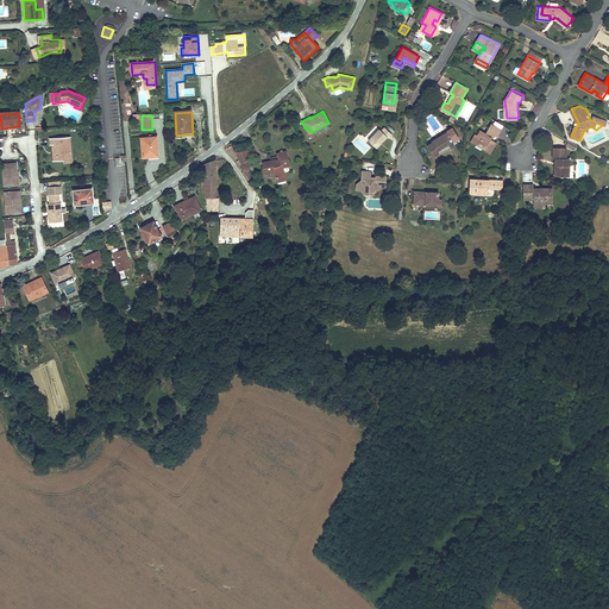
[(487,145),(485,149),(494,152),(500,142),(495,138),(496,136),(498,137),(503,129),(491,123),(485,132),(481,130),(478,135),(475,133),(471,140),(477,144),(481,143),(487,145)]
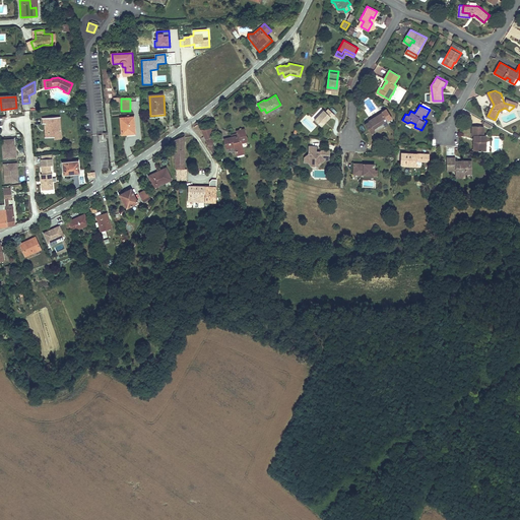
[(322,110),(313,119),(319,125),(326,119),(329,116),(330,118),(334,115),(330,110),(327,108),(324,112),(322,110)]
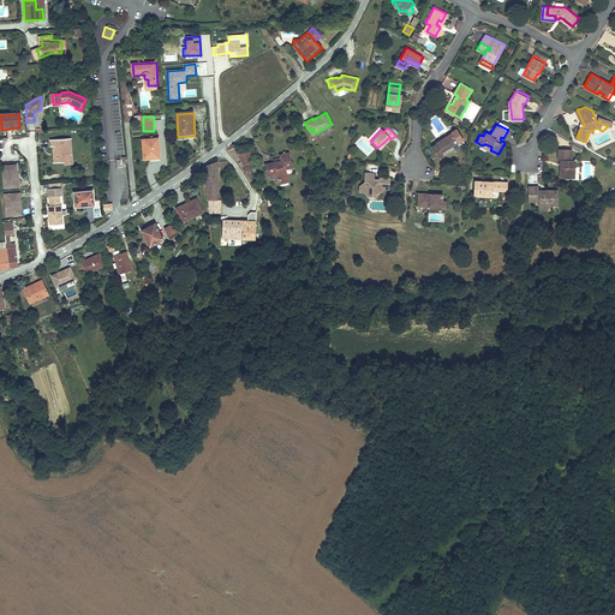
[(556,143),(560,137),(549,129),(545,135),(556,143)]
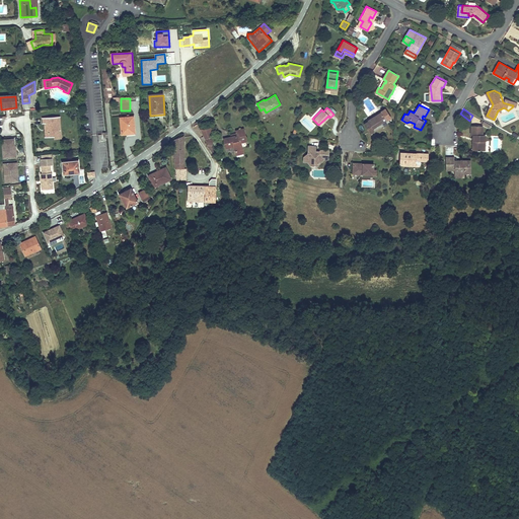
[(373,128),(386,118),(381,110),(369,120),(370,122),(365,125),(371,133),(375,130),(373,128)]
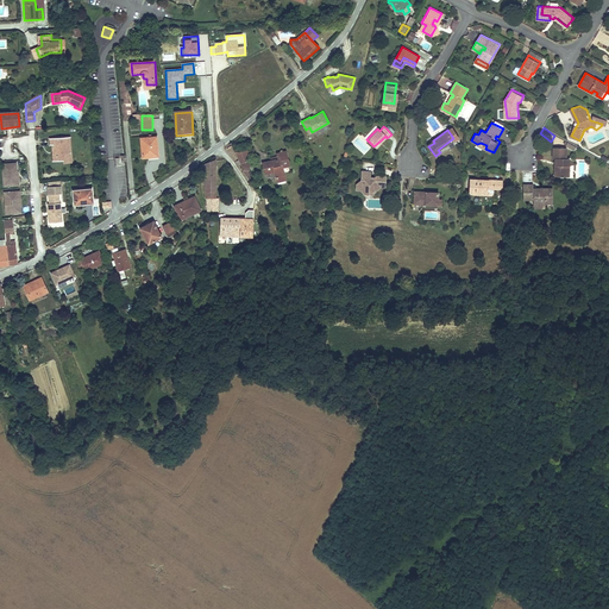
[(70,157),(68,137),(50,139),(51,152),(55,151),(56,163),(62,162),(62,158),(70,157)]
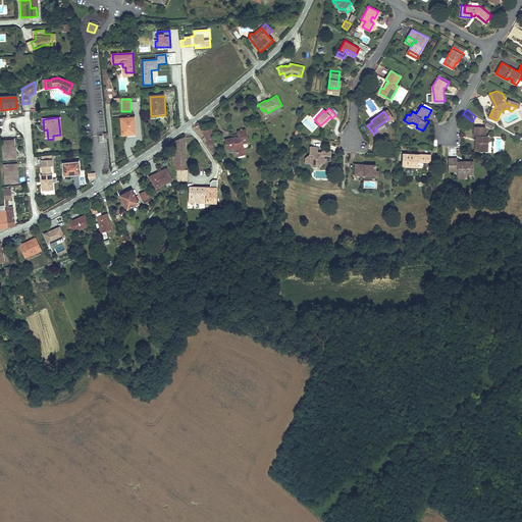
[(135,117),(120,118),(122,136),(127,136),(127,133),(135,133),(135,117)]
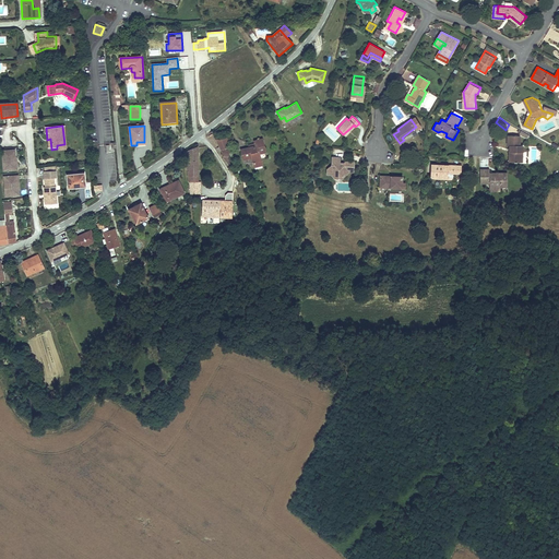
[(521,145),(521,134),(508,134),(508,144),(509,144),(512,144),(512,150),(510,150),(510,154),(512,154),(512,159),(521,161),(521,151),(524,151),(524,145),(521,145)]
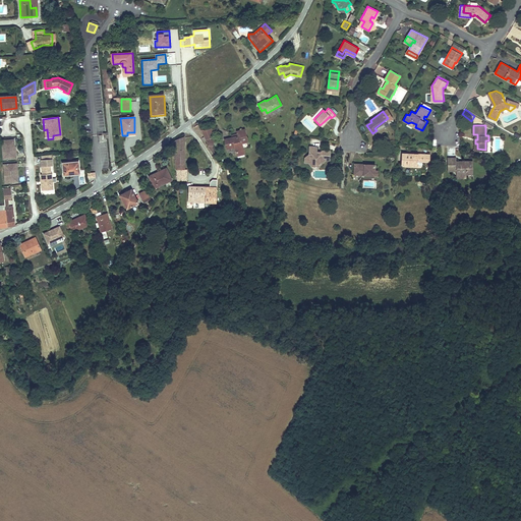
[(211,129),(201,131),(206,140),(214,139),(211,129)]
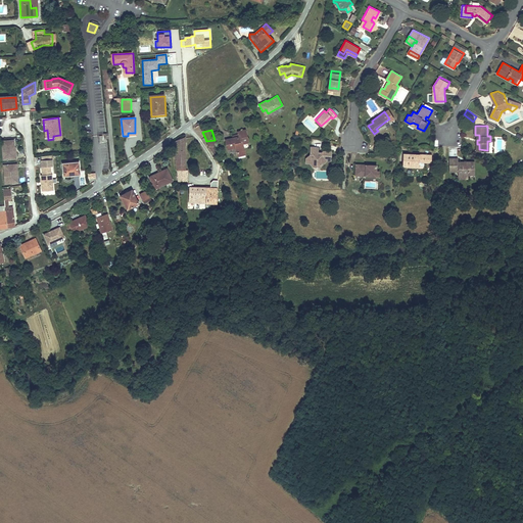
[(247,143),(243,131),(237,133),(237,136),(238,139),(232,140),(232,141),(232,143),(225,146),(227,152),(234,149),(236,155),(244,152),(241,145),(247,143)]
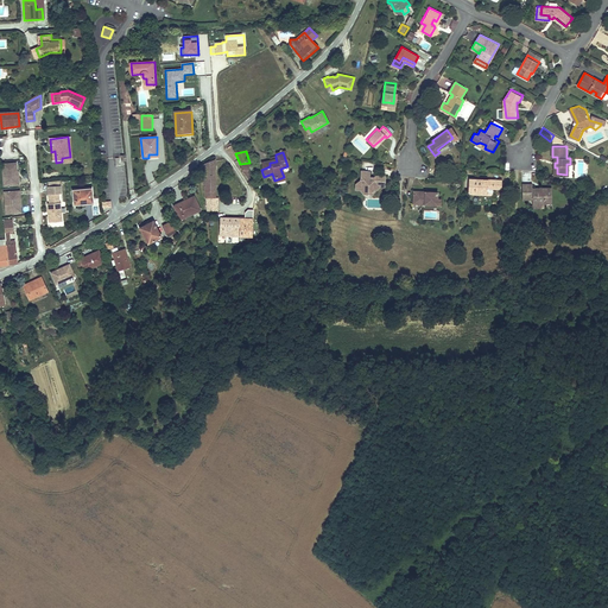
[(14,160),(6,160),(6,165),(1,165),(2,183),(18,182),(17,171),(16,171),(14,160)]
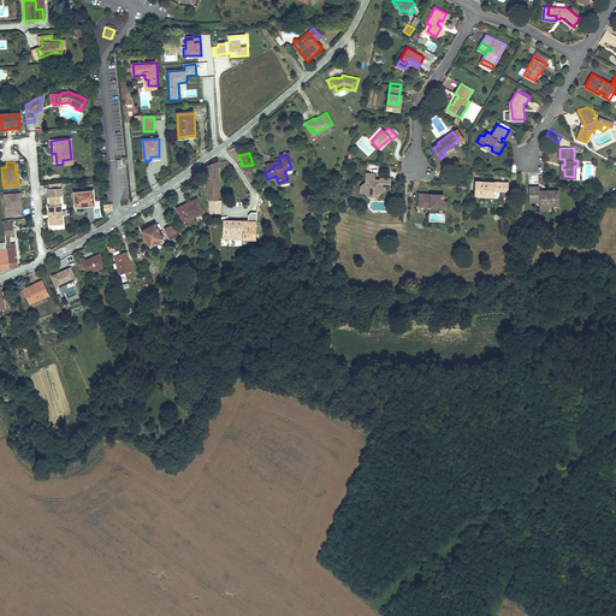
[(208,188),(208,202),(209,202),(219,202),(219,163),(206,167),(206,188),(208,188)]
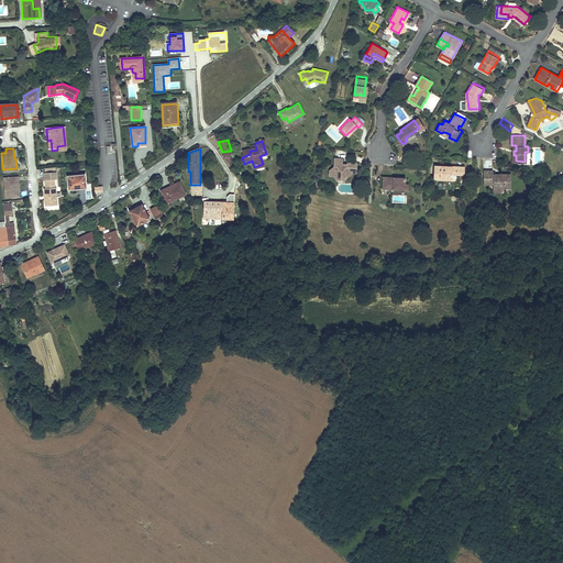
[(337,158),(335,166),(332,169),(335,173),(335,176),(339,179),(340,177),(346,178),(351,173),(357,174),(359,163),(350,163),(346,164),(346,168),(343,168),(343,164),(343,159),(337,158)]
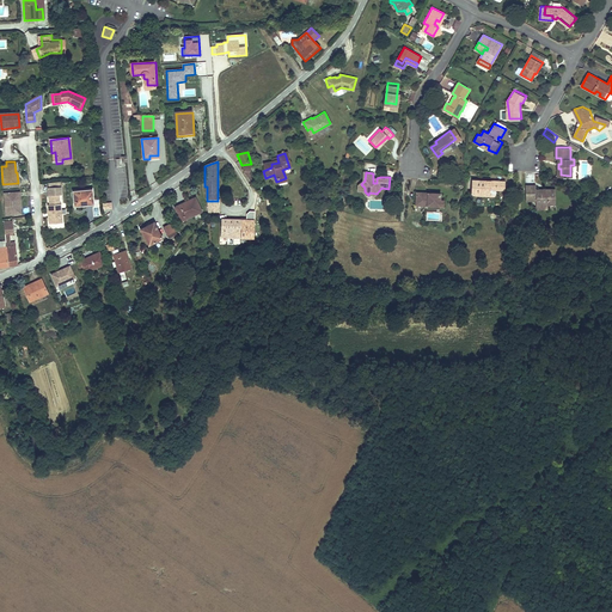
[(499,181),(472,179),(472,193),(493,194),(493,190),(493,187),(499,187),(499,181)]
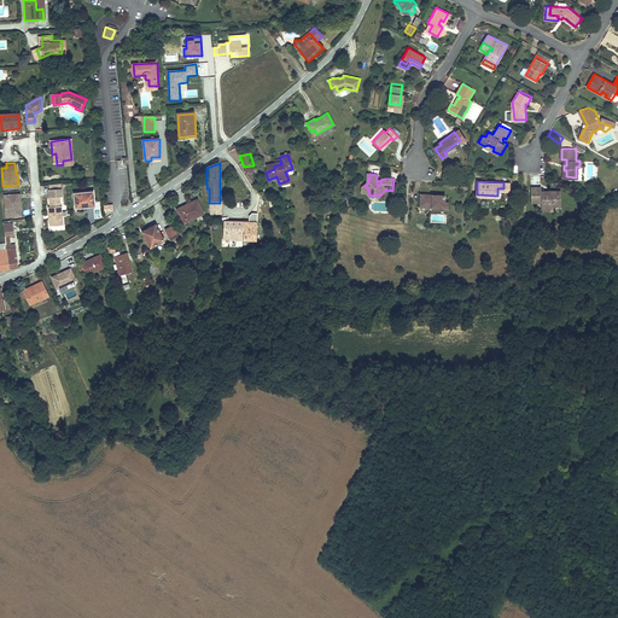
[(511,193),(512,184),(503,182),(503,188),(497,188),(497,192),(511,193)]
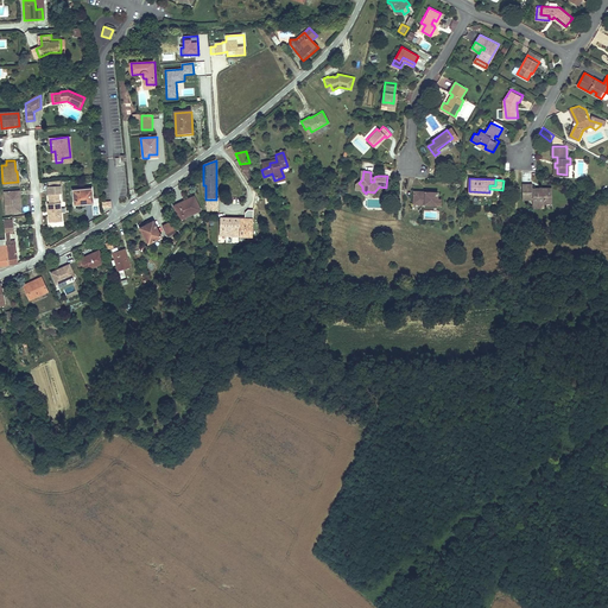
[(521,183),(520,198),(531,198),(531,203),(543,203),(550,203),(551,188),(538,188),(538,190),(536,189),(536,188),(531,188),(531,183),(521,183)]
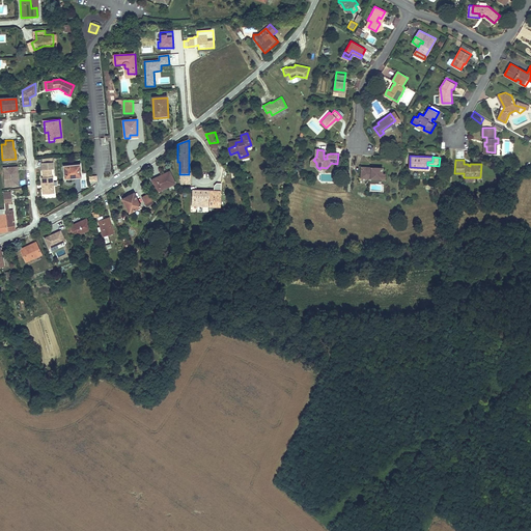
[(54,183),(53,176),(51,177),(50,170),(52,170),(51,163),(40,164),(42,171),(43,177),(39,178),(40,186),(44,186),(44,189),(42,189),(42,195),(55,193),(54,186),(54,183)]
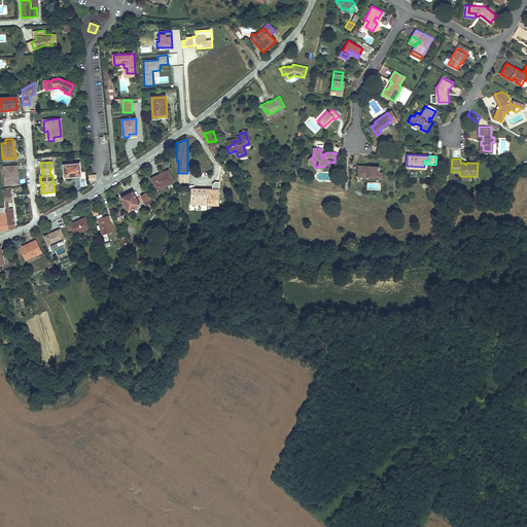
[(15,163),(2,164),(3,180),(7,179),(8,183),(16,182),(15,163)]
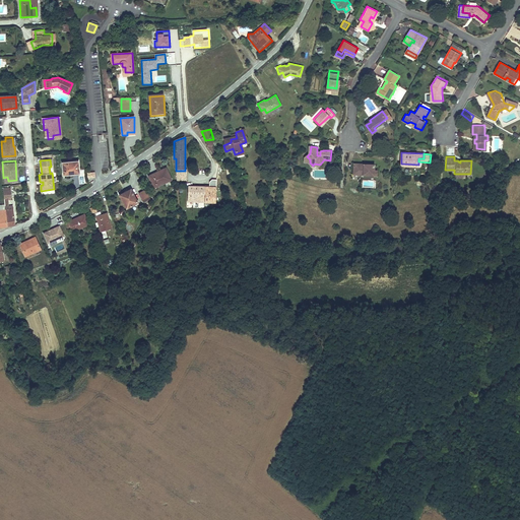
[(78,160),(62,161),(63,176),(70,175),(69,173),(79,172),(78,160)]
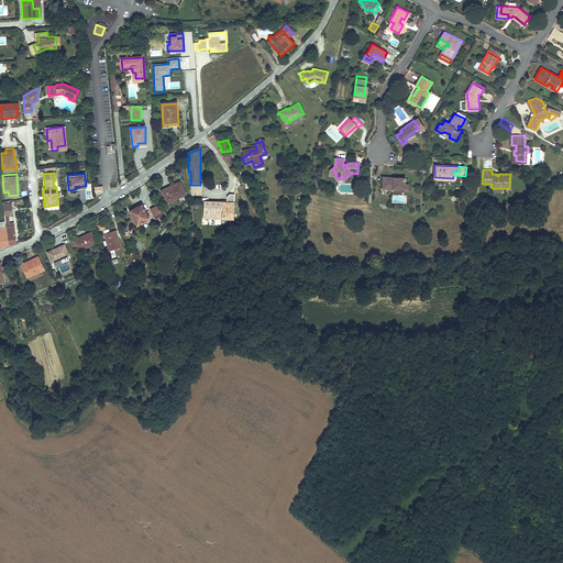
[(394,176),(384,175),(384,185),(389,185),(389,184),(394,184),(394,187),(406,187),(406,181),(406,176),(398,176),(398,177),(394,177),(394,176)]
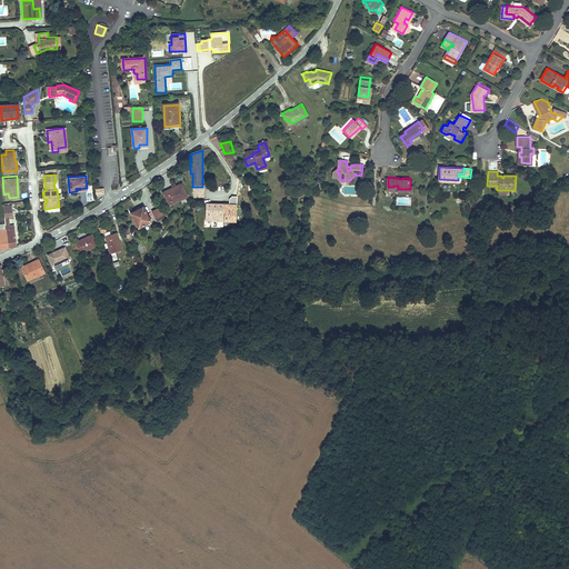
[(181,185),(163,193),(170,207),(188,197),(181,185)]
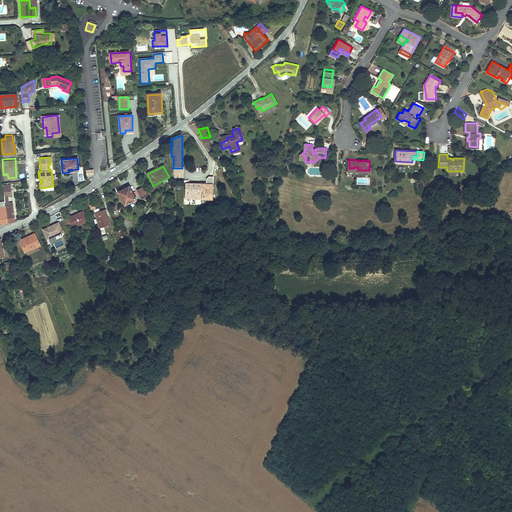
[(182,168),(174,168),(174,178),(184,178),(184,168),(182,168)]
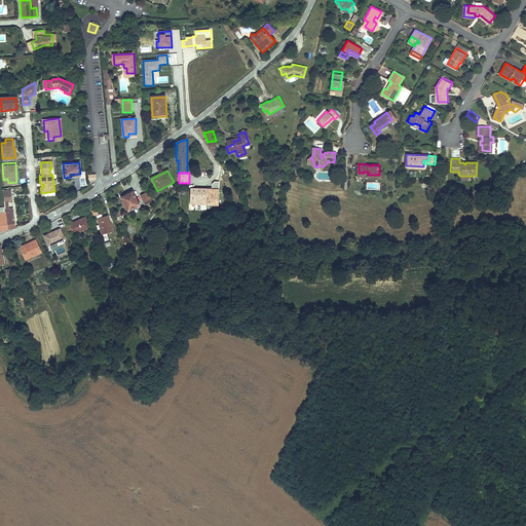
[(208,189),(190,189),(190,205),(207,205),(208,189)]
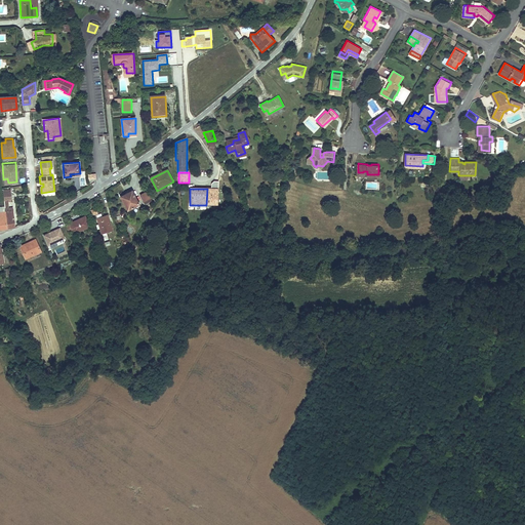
[(211,189),(207,189),(206,205),(218,206),(218,189),(211,189)]
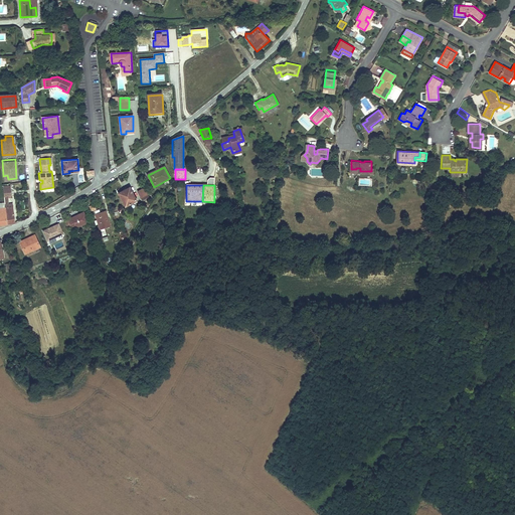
[(10,186),(3,187),(5,201),(7,201),(6,198),(11,196),(10,186)]
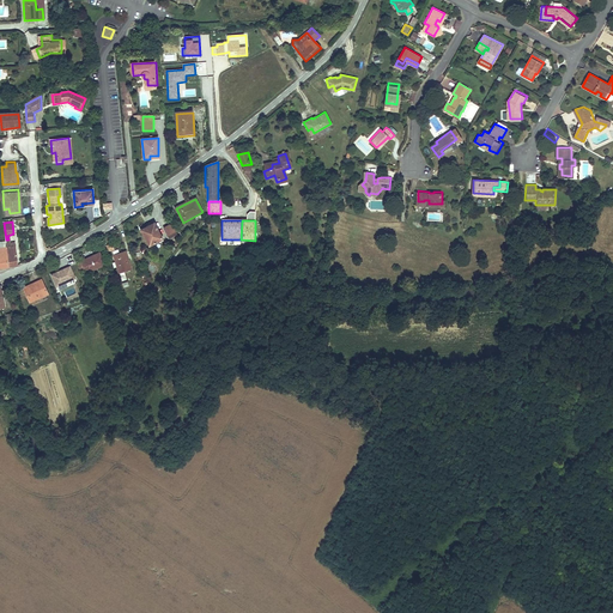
[(163,240),(155,223),(141,230),(149,247),(163,240)]
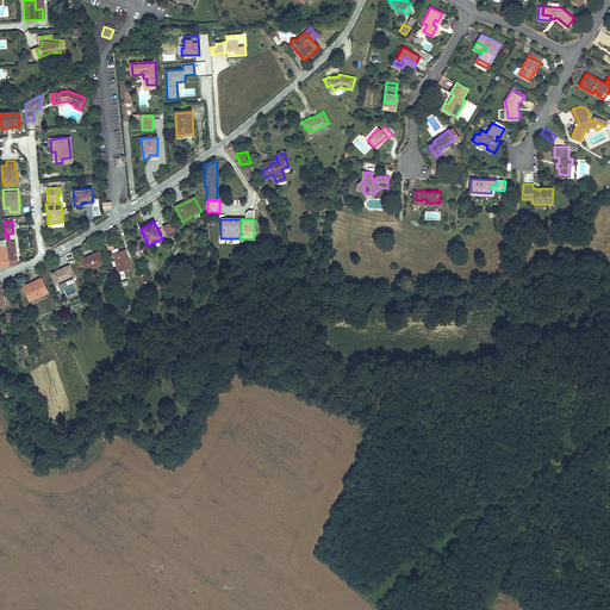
[(176,231),(173,222),(163,226),(168,235),(176,231)]
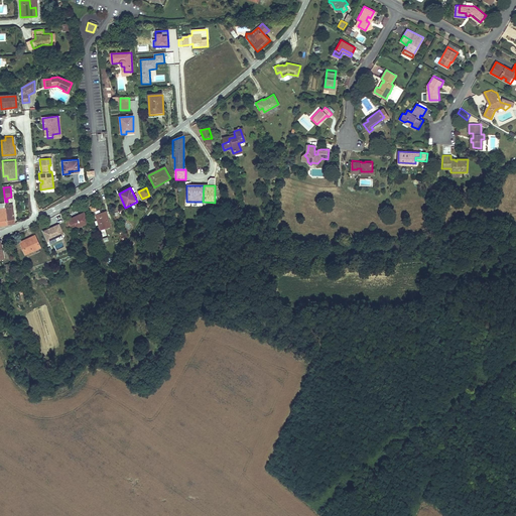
[(4,208),(6,224),(15,222),(12,204),(4,205),(4,208)]
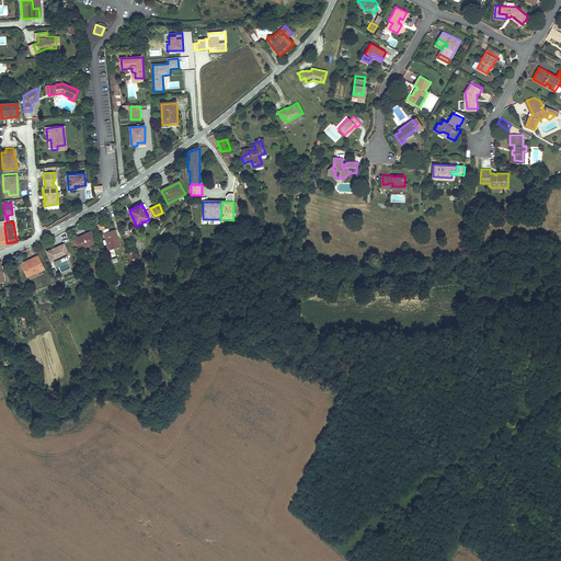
[(121,245),(116,229),(104,233),(109,249),(121,245)]
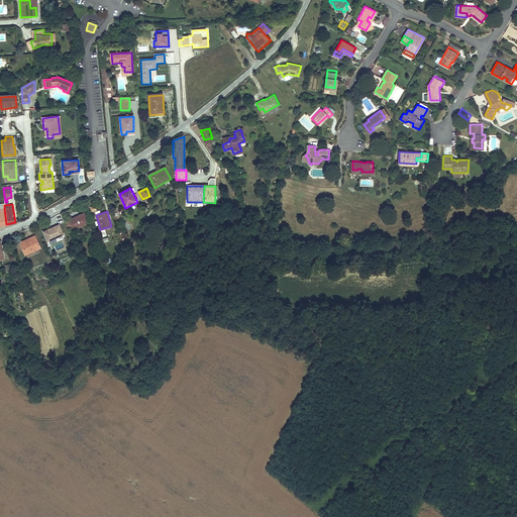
[(84,212),(68,219),(73,229),(88,221),(84,212)]
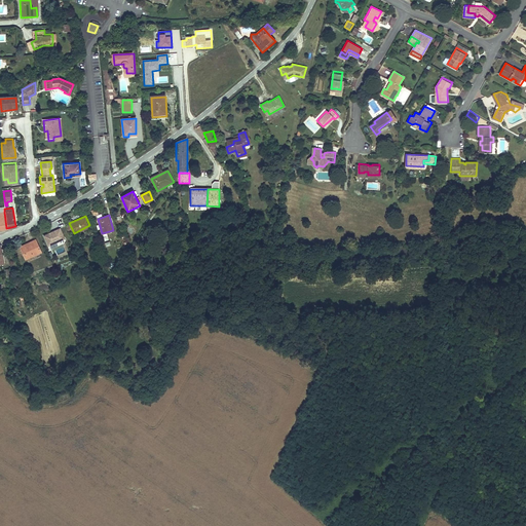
[(59,228),(43,236),(47,246),(64,237),(59,228)]
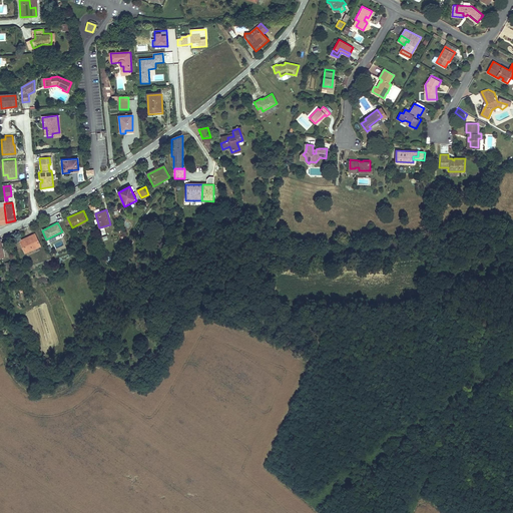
[(32,237),(20,242),(24,251),(25,253),(41,246),(40,244),(36,234),(31,236),(32,237)]
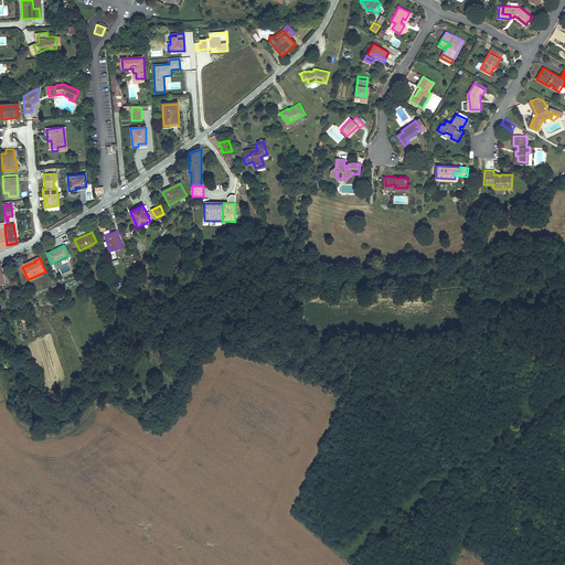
All buildings are outlined.
